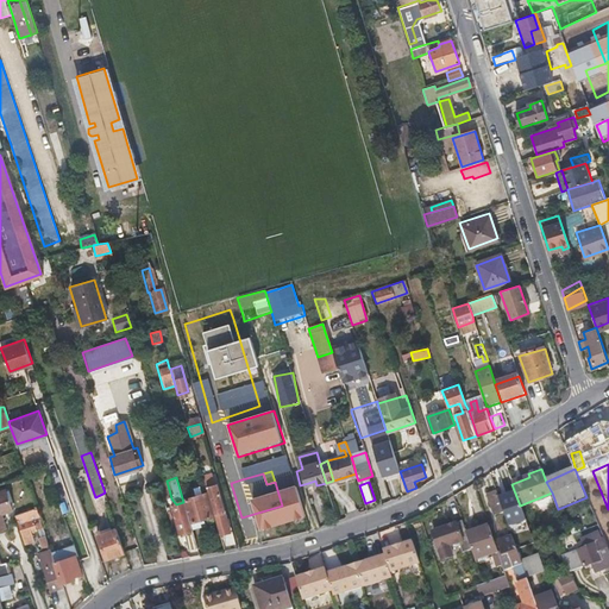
[(50,501),(58,498),(54,484),(45,487),(50,501)]
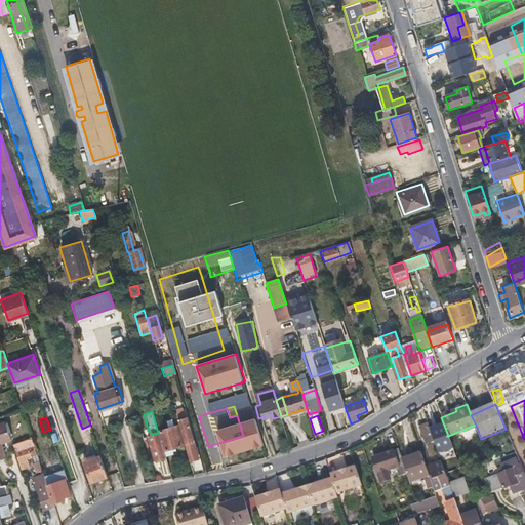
[(177,420),(189,460),(199,458),(187,418),(177,420)]
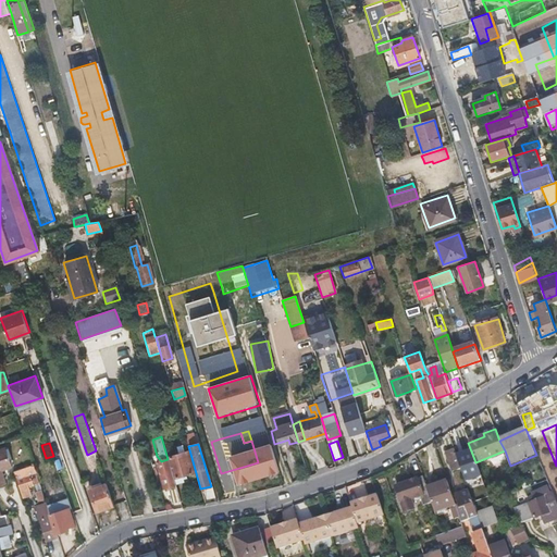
[(0,481),(5,480),(1,468),(11,463),(5,446),(0,448),(0,481)]
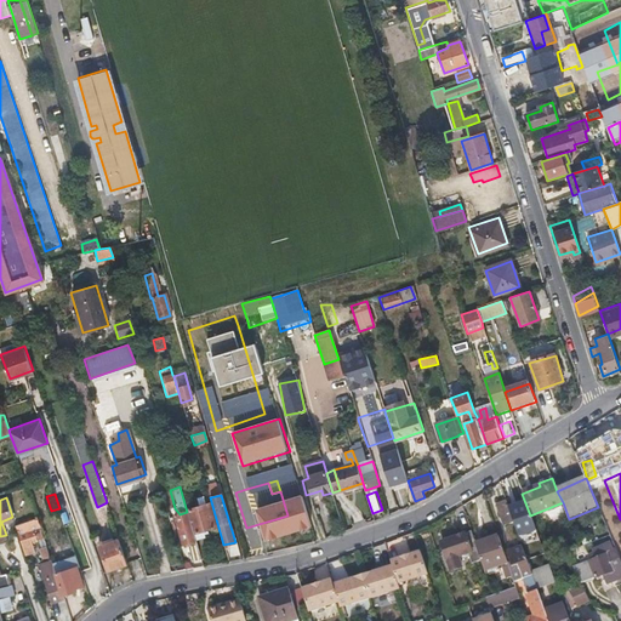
[(195,541),(197,542),(206,539),(203,530),(216,527),(210,506),(206,507),(204,499),(198,501),(199,508),(187,512),(195,541)]
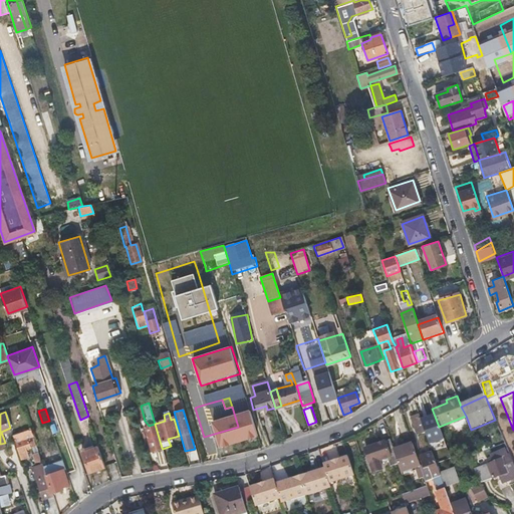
[(418,436),(426,433),(419,414),(412,418),(418,436)]
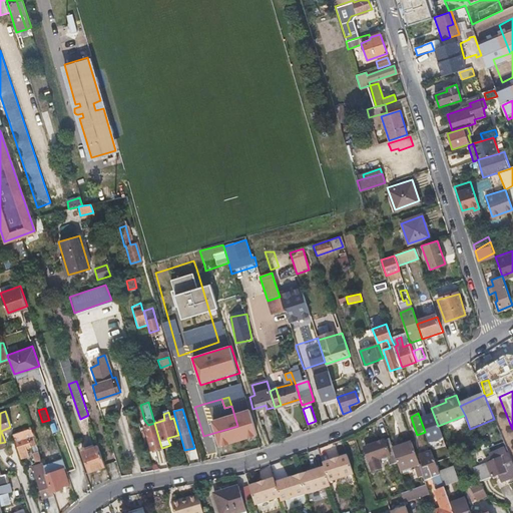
[(161,447),(154,423),(148,425),(143,426),(150,450),(161,447)]
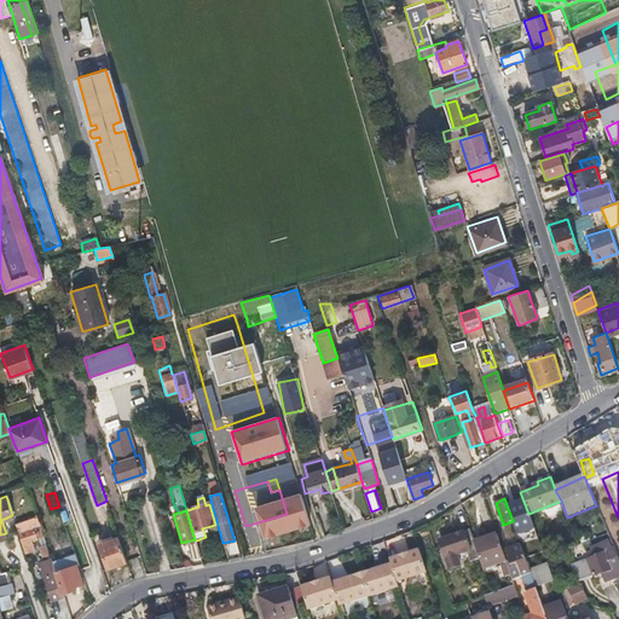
[(32,539),(45,534),(36,513),(15,521),(22,542),(32,539)]
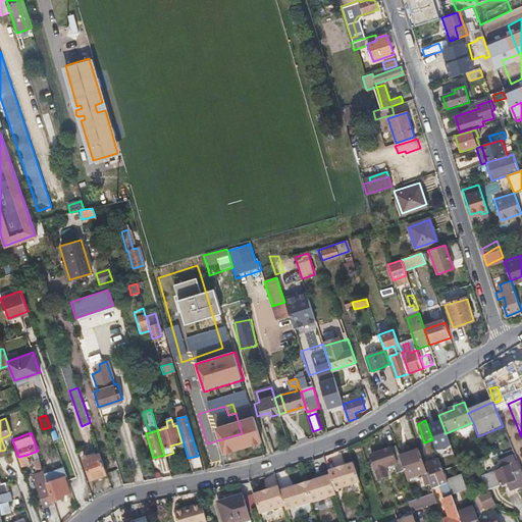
[(401,456),(397,447),(383,451),(385,456),(371,460),(379,481),(406,472),(401,456)]
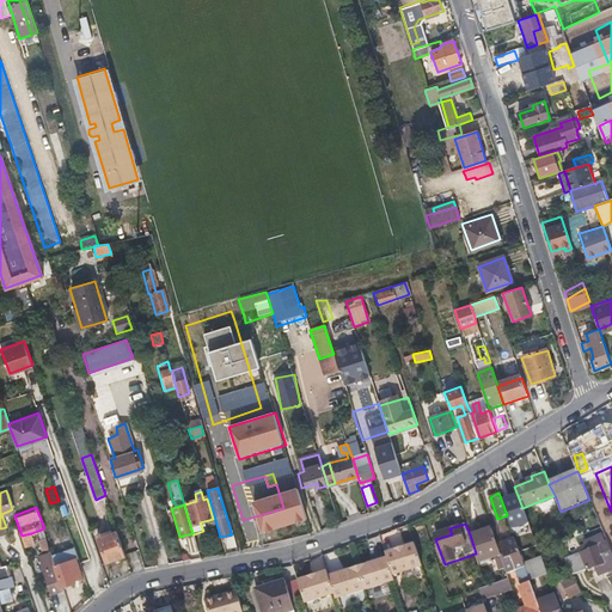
[(500,556),(490,527),(470,534),(476,554),(479,563),(500,556)]
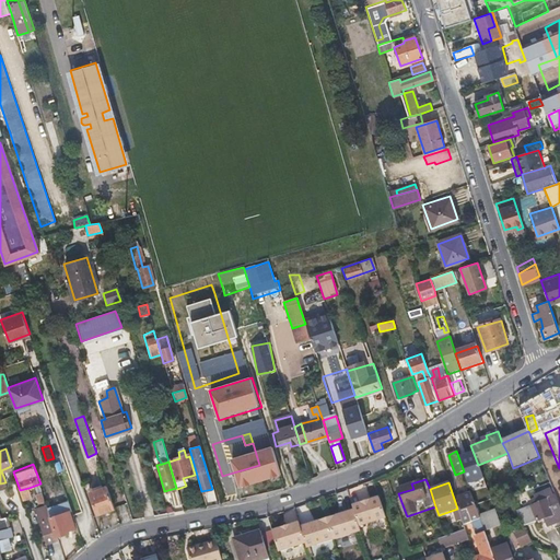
[(97,513),(115,508),(107,486),(90,491),(97,513)]
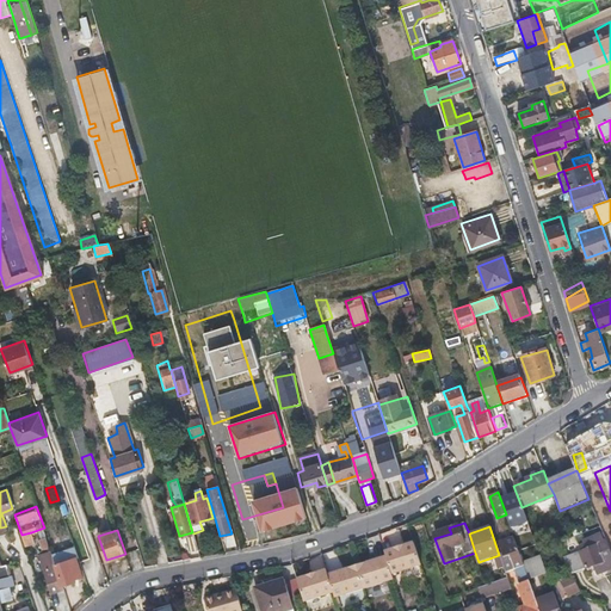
[(610,569),(610,553),(604,536),(594,541),(596,547),(578,555),(584,571),(598,566),(602,574),(610,569)]
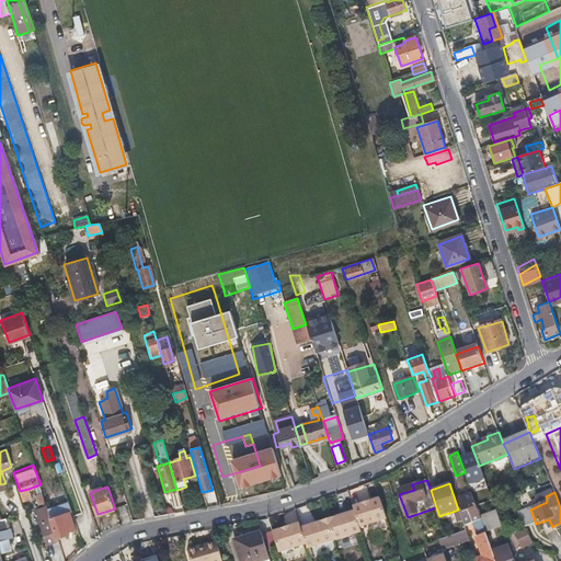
[(481,521),(479,513),(472,496),(458,502),(464,516),(461,517),(462,522),(465,527),(481,521)]
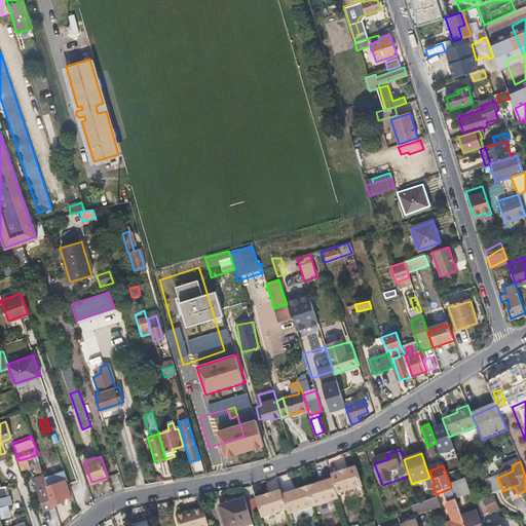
[(332,476),(333,481),(338,495),(363,487),(357,467),(332,476)]
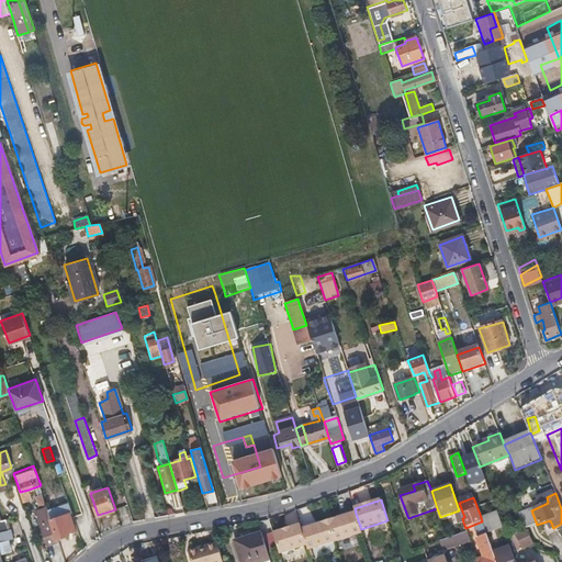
[(66,504),(48,509),(57,537),(68,534),(67,530),(76,527),(69,512),(66,504)]
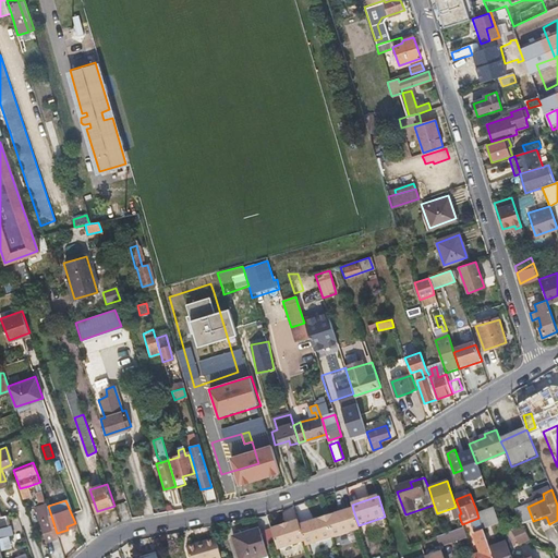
[(57,533),(48,506),(46,501),(38,505),(41,517),(44,516),(46,521),(39,523),(46,541),(57,536),(57,533)]
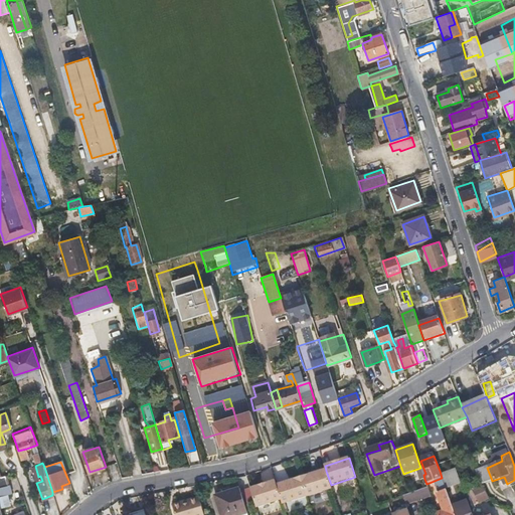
[(458,476),(454,465),(440,471),(442,478),(443,481),(458,476)]
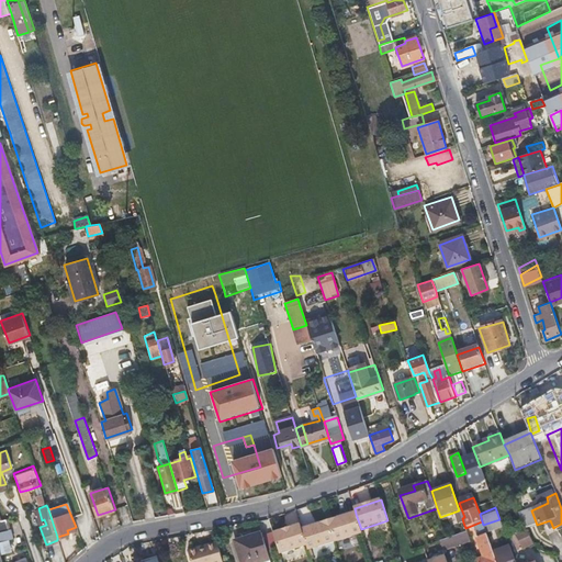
[(537,525),(531,510),(518,515),(524,527),(525,529),(537,525)]
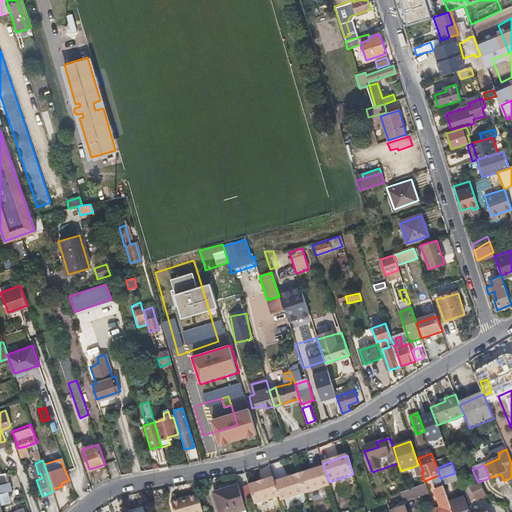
[(306,495),(331,487),(329,482),(324,468),(300,475),(306,495)]
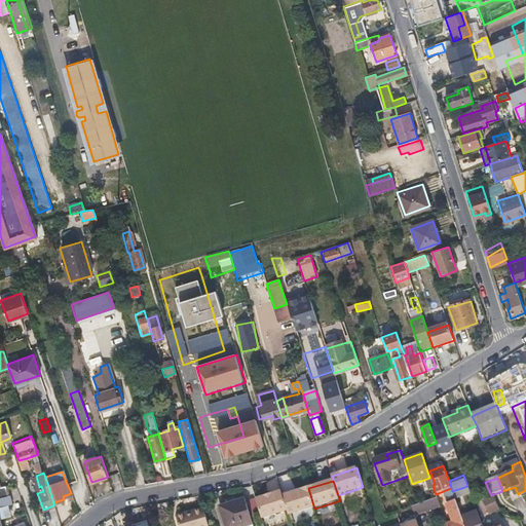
[(0,487),(0,498),(9,495),(6,486),(1,488),(0,487)]
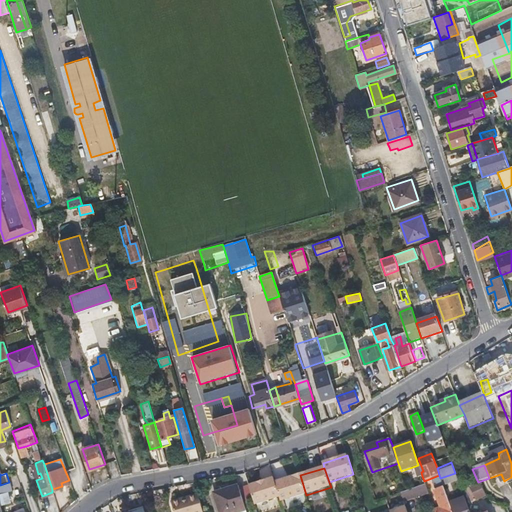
[(282,503),(306,495),(300,475),(276,483),(280,498),(282,503)]
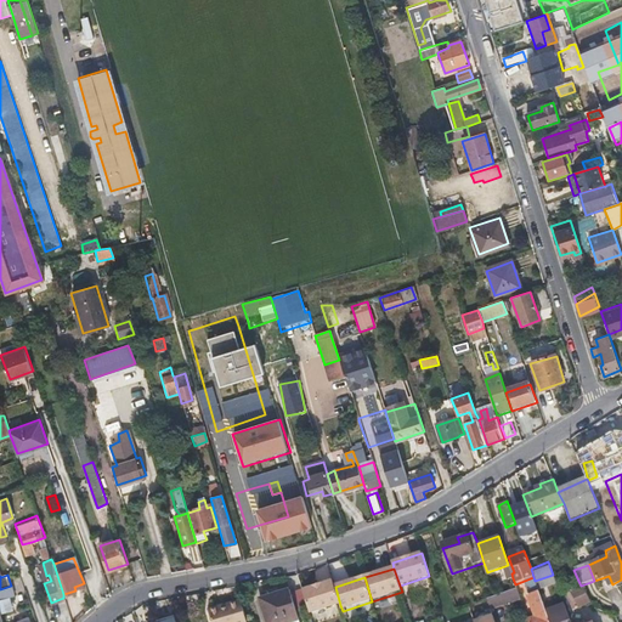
[(535,581),(533,577),(515,584),(516,589),(526,586),(532,584),(531,582),(535,581)]
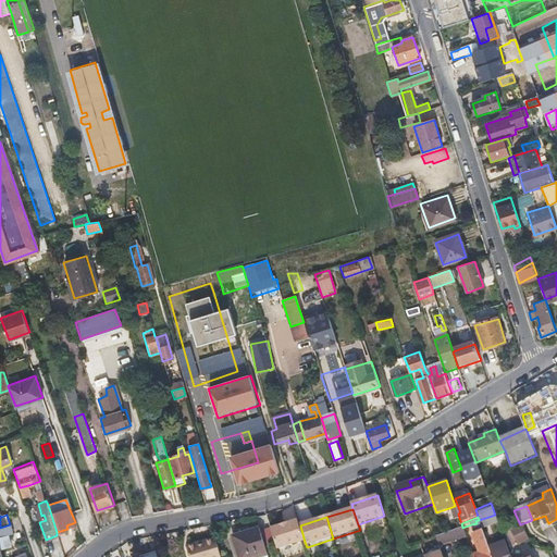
[(462,528),(461,523),(459,518),(447,523),(449,528),(445,530),(446,533),(462,528)]
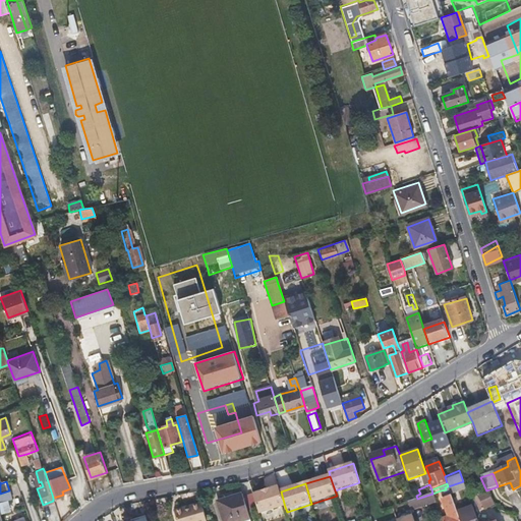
[(460,520),(457,513),(448,486),(445,487),(446,489),(441,490),(444,499),(443,500),(449,518),(442,520),(460,520)]
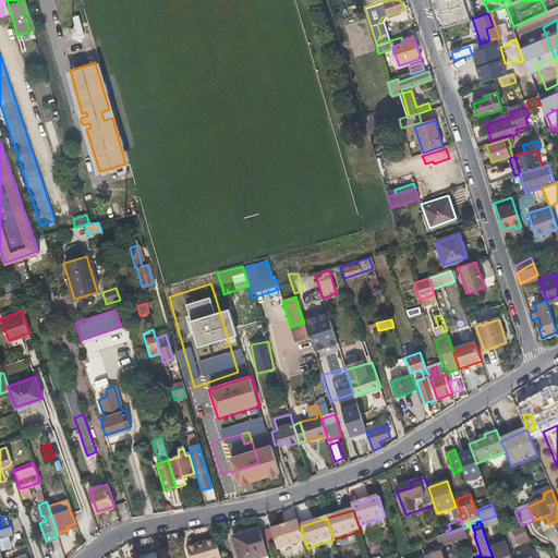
[(275,543),(278,553),(305,543),(301,526),(299,522),(271,531),(275,543)]
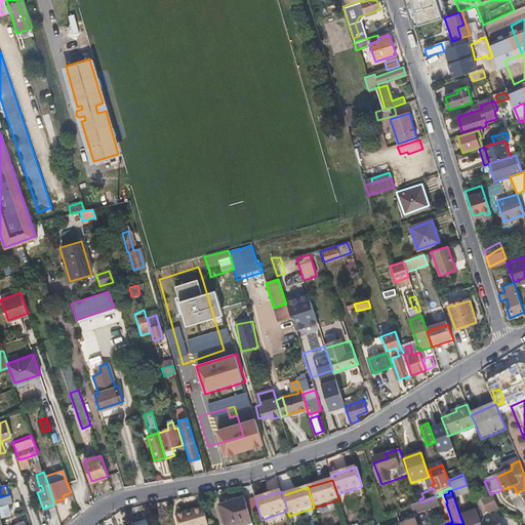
[(490,494),(489,492),(480,497),(486,510),(496,505),(490,494)]
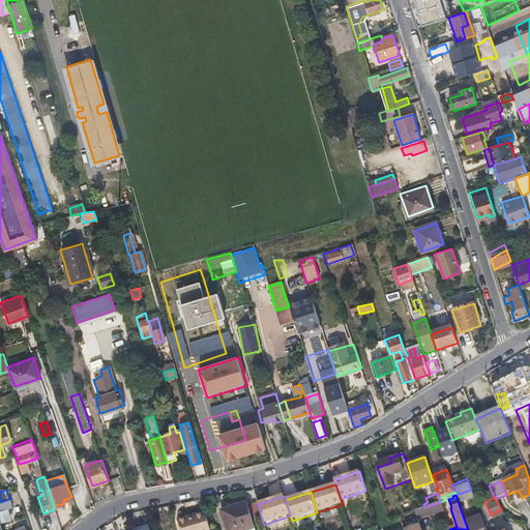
[(253,518),(261,516),(258,504),(257,501),(248,504),(253,518)]
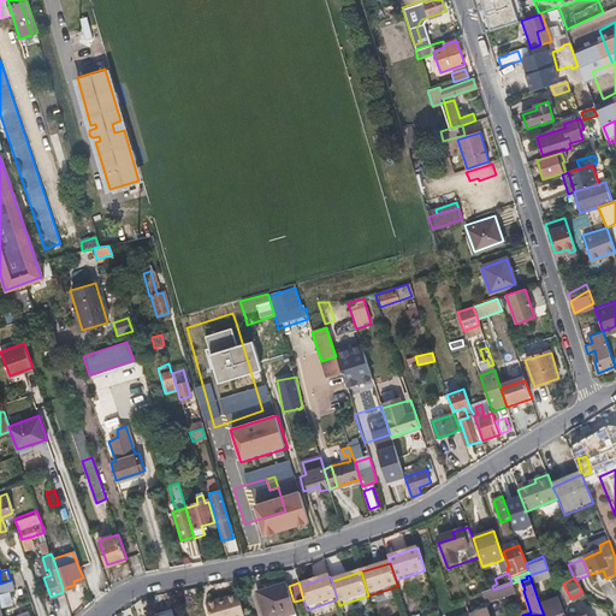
[(297,615),(294,602),(289,586),(288,584),(258,592),(265,615),(297,615)]
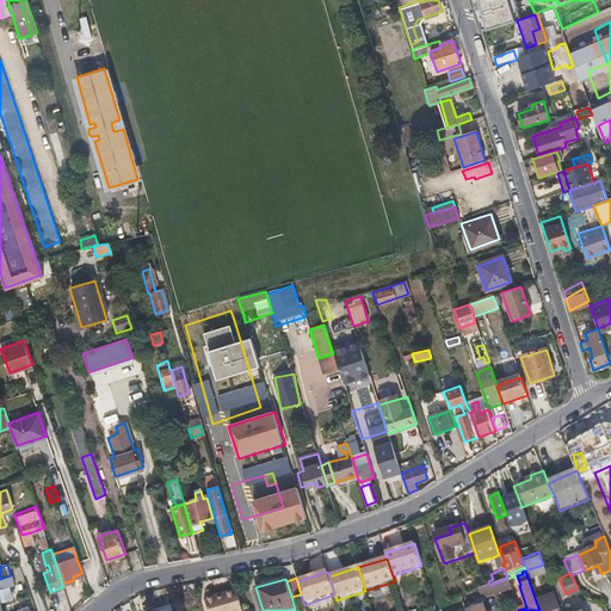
[(489,585),(486,586),(477,588),(482,599),(511,590),(507,579),(489,585)]
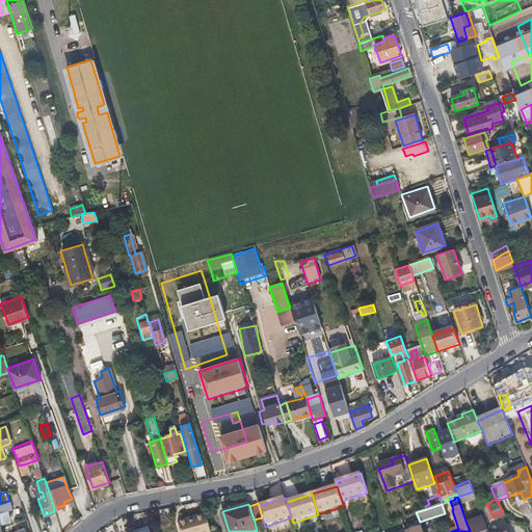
[(493,516),(486,504),(483,506),(490,519),(493,516)]
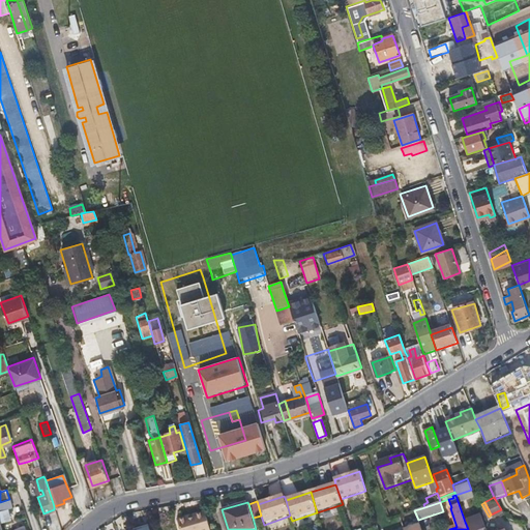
[(181,529),(210,529),(205,511),(178,520),(181,529)]
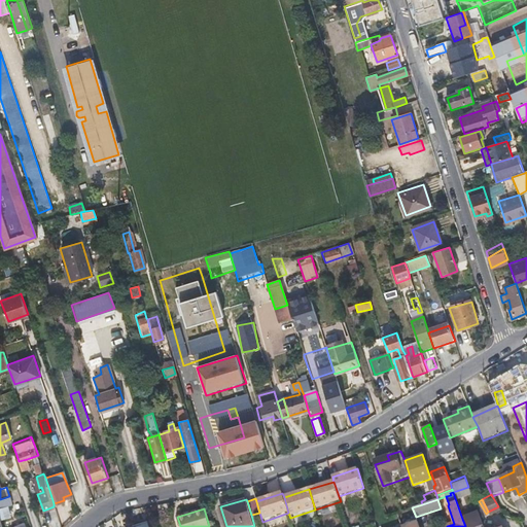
[(483,526),(478,513),(462,519),(465,526),(483,526)]
